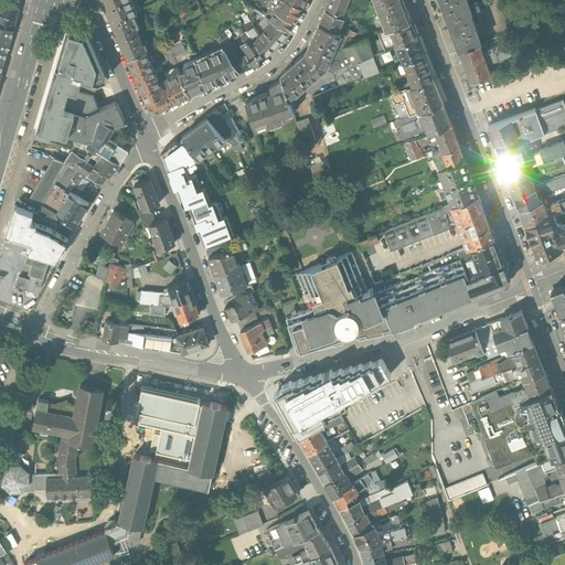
[(17,7),(2,2),(2,1),(0,0),(0,2),(0,1),(0,23),(11,27),(17,7)]
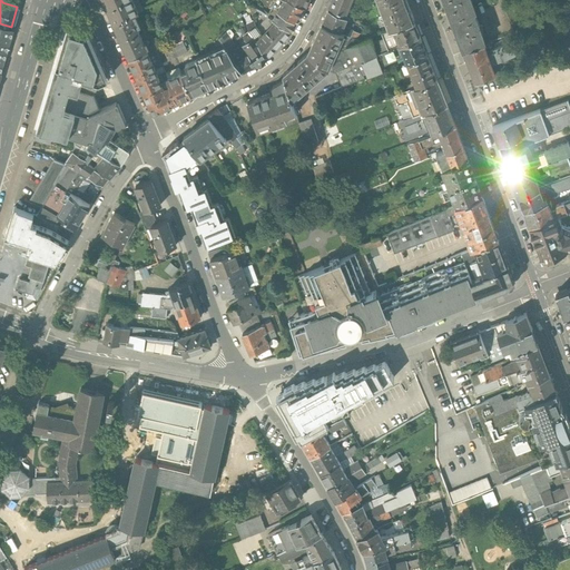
[(133,0),(102,0),(114,23),(131,16),(138,12),(133,0)]
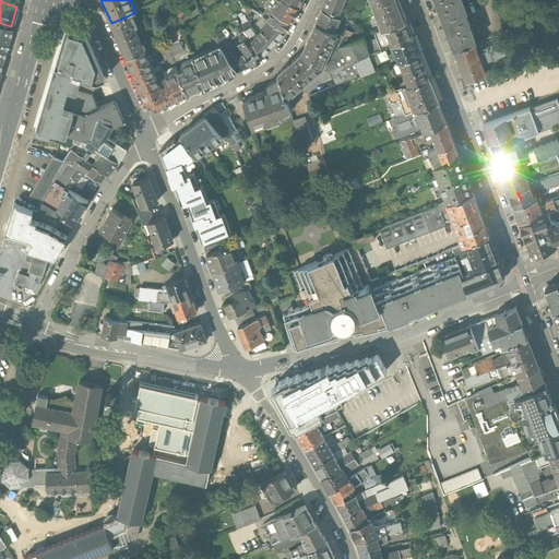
[(299,7),(285,0),(278,0),(278,1),(277,0),(272,0),(268,8),(273,10),(269,19),(273,21),(287,30),(299,7)]
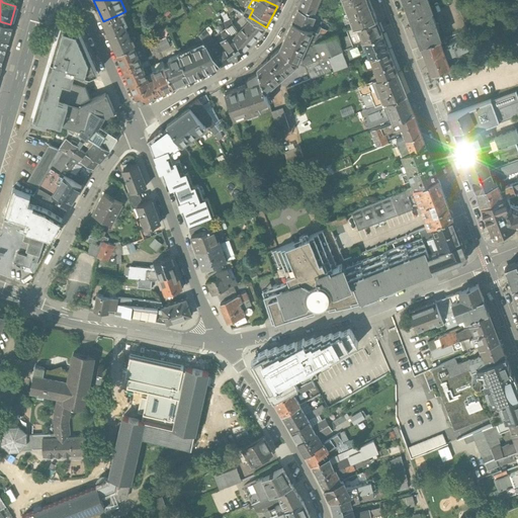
[(319,0),(301,0),(299,6),(315,12),(319,0)]
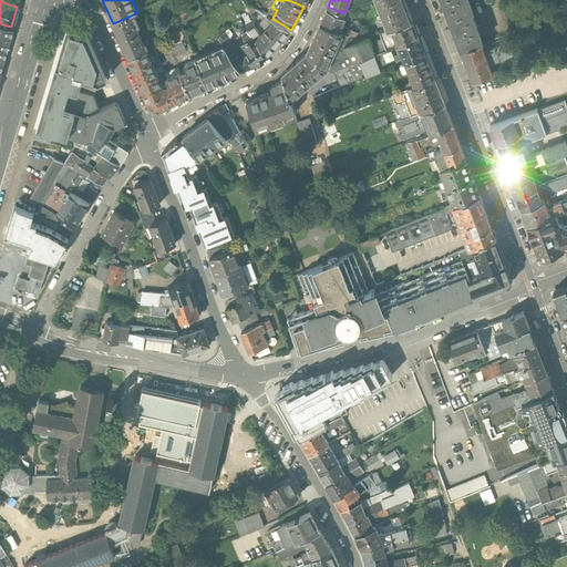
[(404,0),(388,0),(379,3),(383,18),(377,20),(379,27),(385,24),(388,29),(392,28),(412,20),(404,0)]
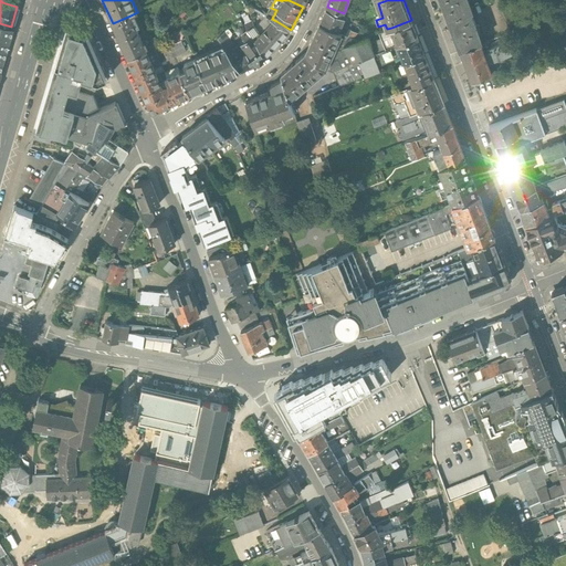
[(441,0),(449,18),(469,10),(471,10),(468,1),(465,1),(464,0),(441,0)]
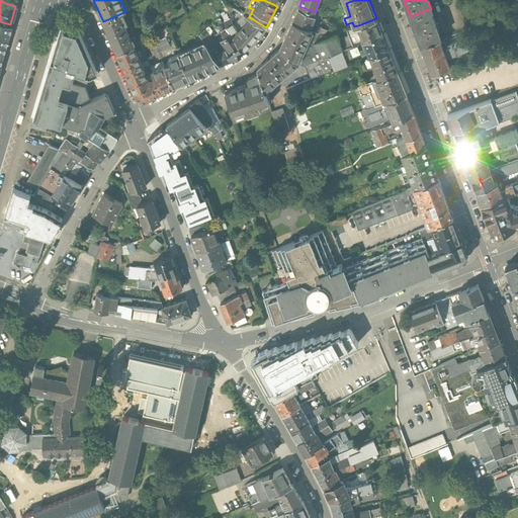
[(469,1),(457,5),(467,30),(480,25),(469,1)]
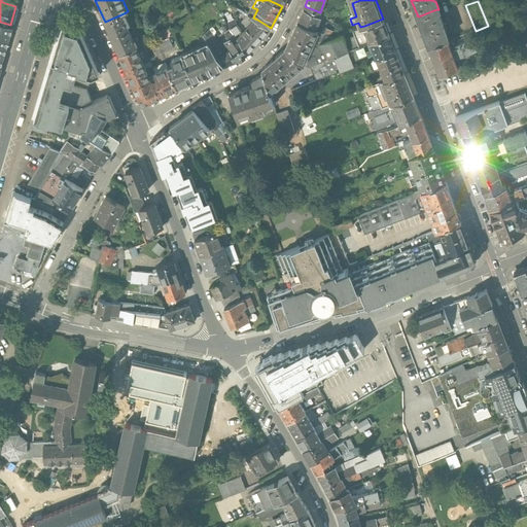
[(321,15),(304,8),(297,22),(315,29),(321,15)]
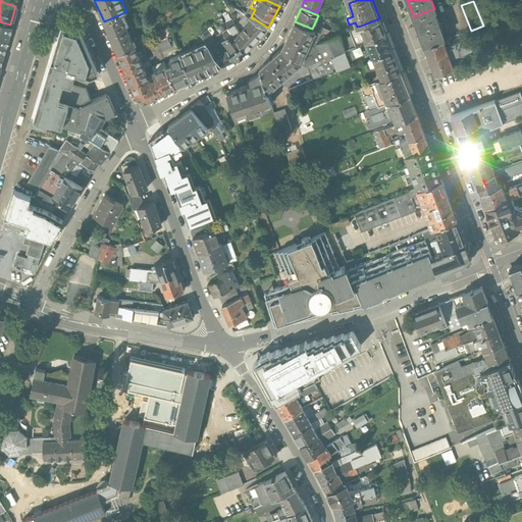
[(432,9),(414,16),(424,46),(442,39),(444,39),(438,23),(436,18),(432,9)]
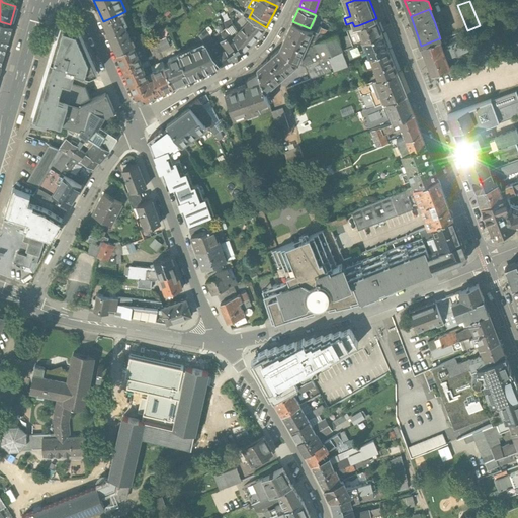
[(119,14),(103,21),(117,53),(120,52),(133,46),(133,44),(119,14)]
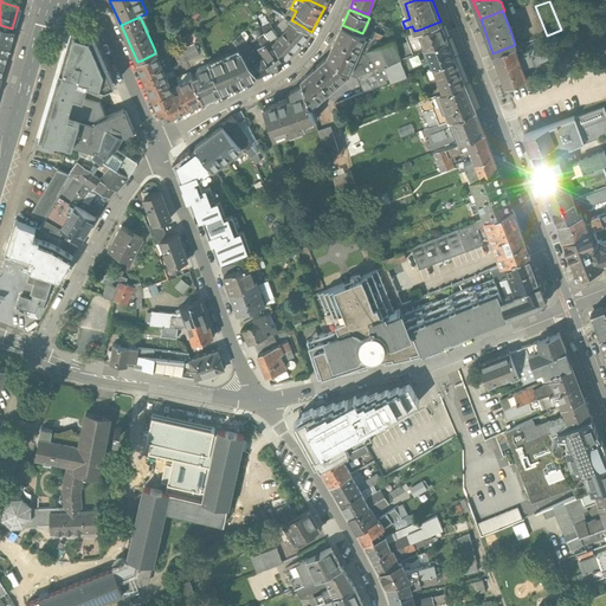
[(440,21),(419,30),(426,47),(447,39),(440,21)]
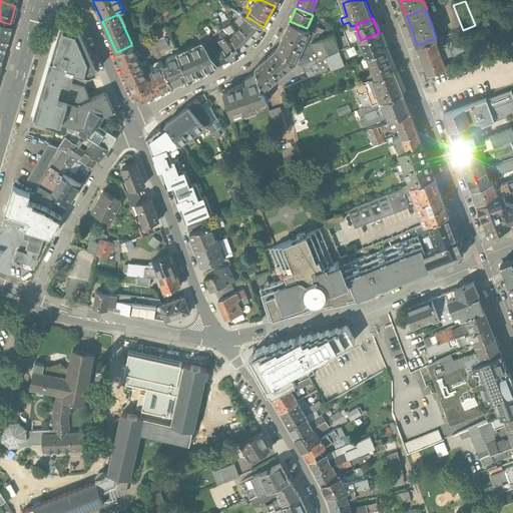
[(236,44),(240,51),(264,27),(250,19),(242,27),(231,37),(236,44)]
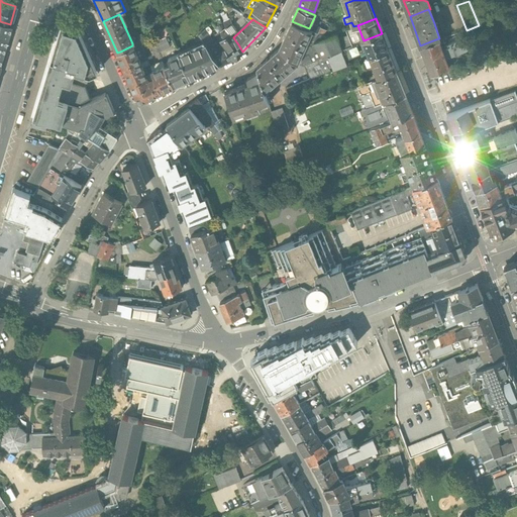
[(231,20),(225,24),(227,28),(233,25),(231,20)]
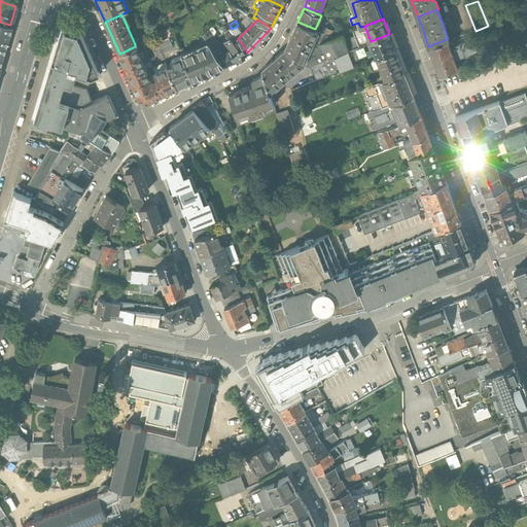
[(0,59),(10,25),(0,22),(0,59)]
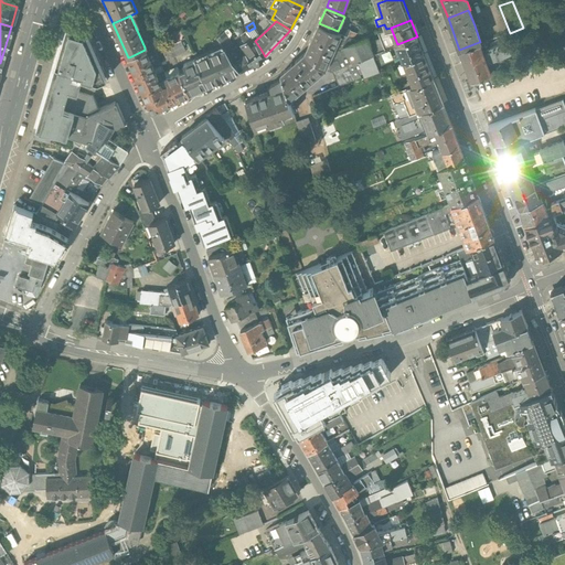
[(338,31),(319,23),(306,53),(280,74),(283,80),(289,99),(326,70),(342,33),(338,31)]
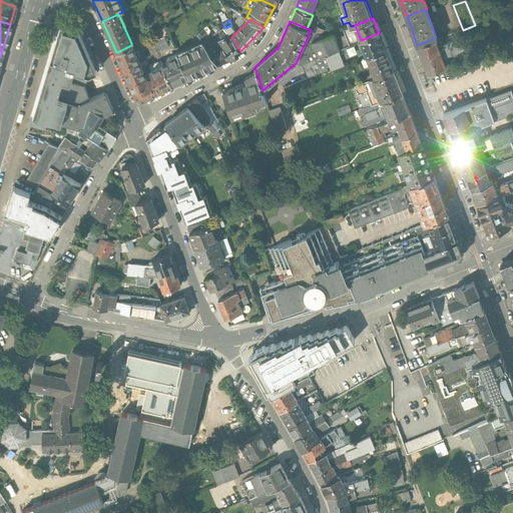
[(79,29),(61,23),(41,89),(33,116),(55,120),(67,124),(79,128),(88,110),(90,107),(106,115),(108,101),(109,101),(105,92),(90,99),(84,86),(89,74),(94,72),(95,74),(97,73),(79,29)]
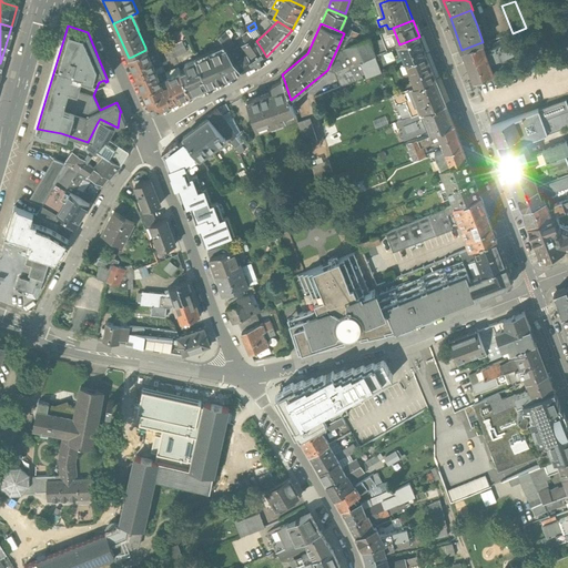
[(250,31),(249,31),(251,33),(244,37),(247,41),(254,37),(260,32),(256,28),(250,31)]
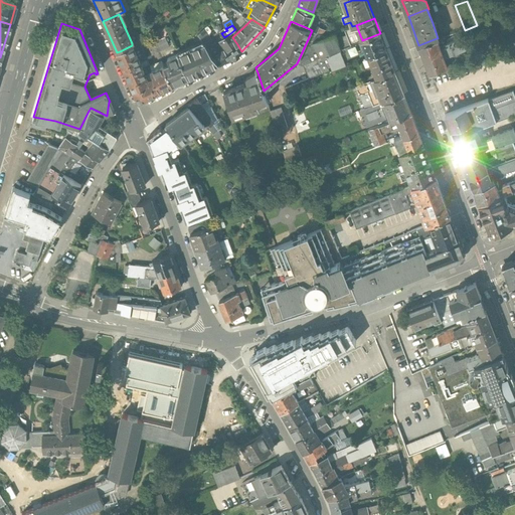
[(352,26),(344,29),(347,35),(351,44),(362,40),(356,25),(352,26)]
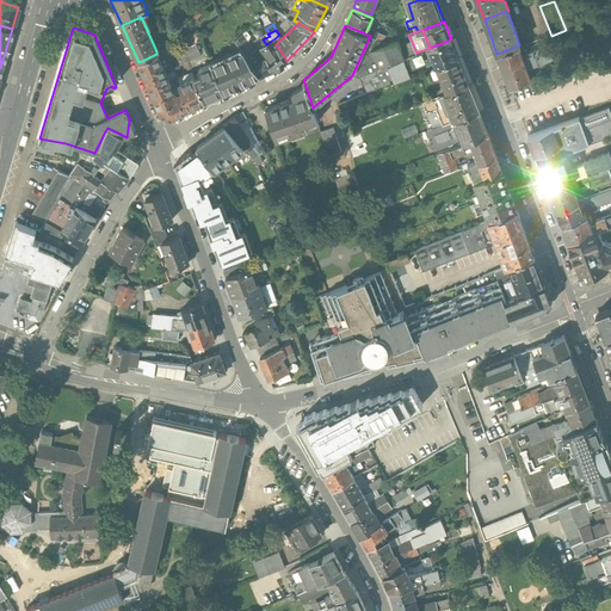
[(246,48),(238,38),(235,41),(238,43),(244,49),(246,48)]
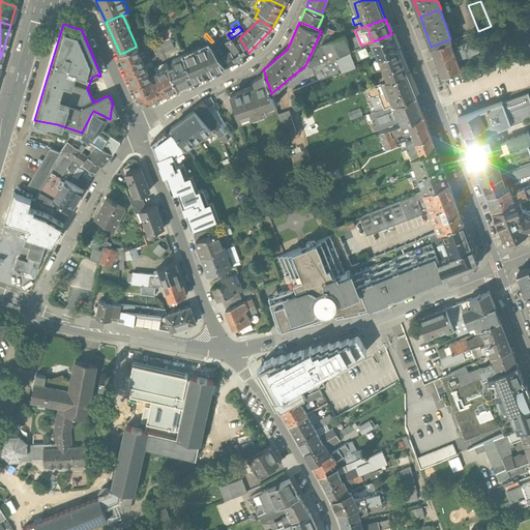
[(239,38),(237,34),(231,38),(228,41),(233,50),(230,51),(233,54),(244,46),(239,38)]
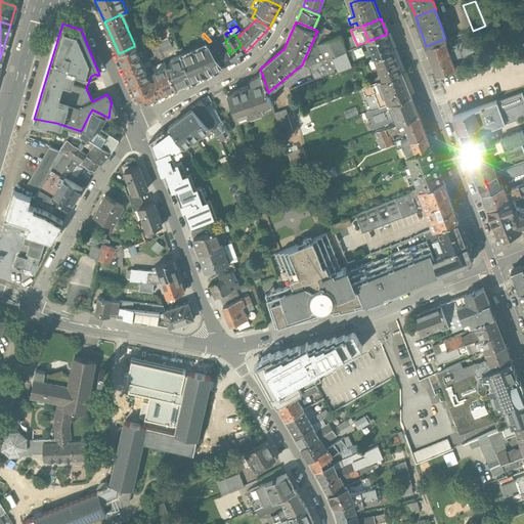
[(340,34),(318,42),(326,57),(332,55),(346,50),(342,40),(340,34)]
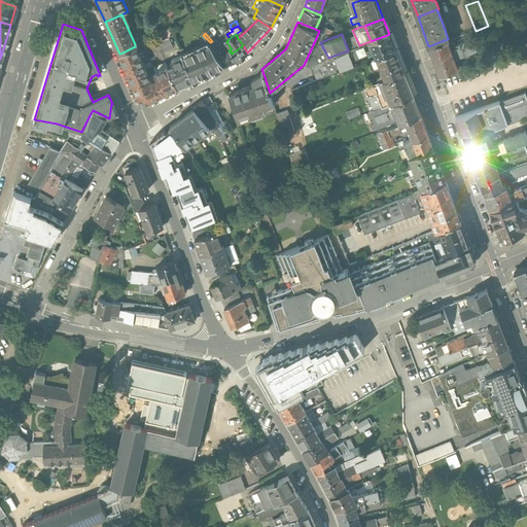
[(395,49),(389,34),(371,41),(375,54),(376,57),(395,49)]
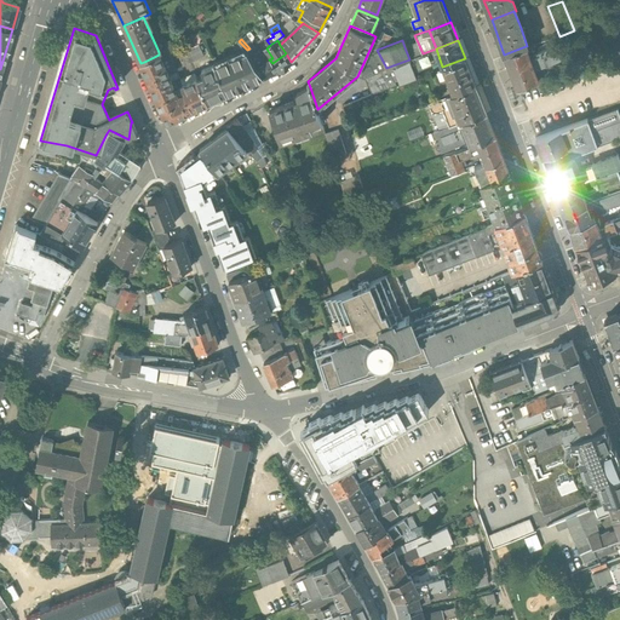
[(417,56),(423,53),(418,42),(412,45),(417,56)]
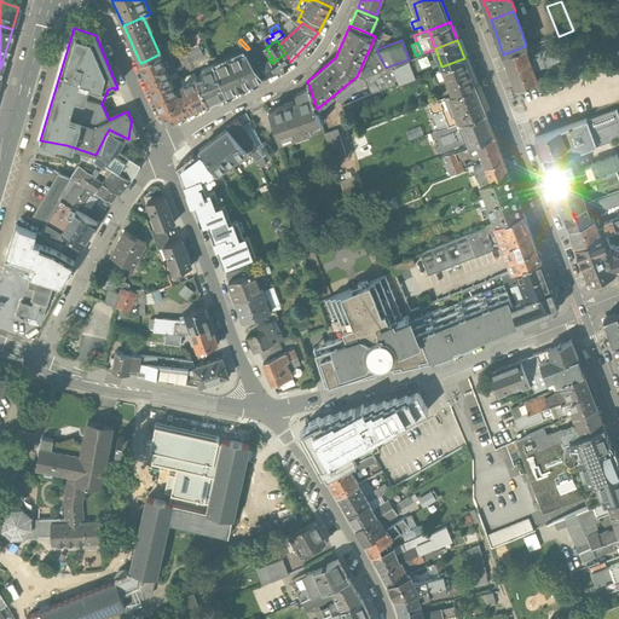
[(226,94),(250,82),(252,84),(264,77),(256,65),(247,50),(241,44),(212,57),(214,65),(226,94)]
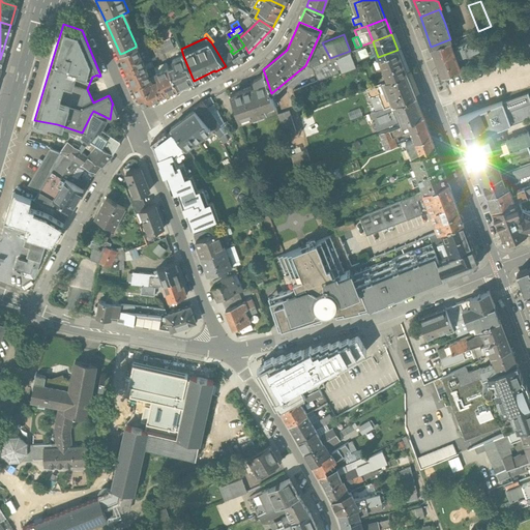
[(352,38),(346,40),(350,51),(356,48),(352,38)]
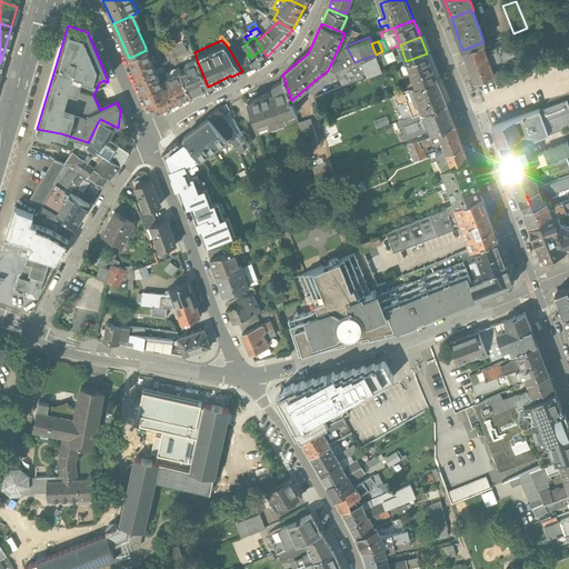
[(242,57),(235,42),(229,45),(227,46),(236,60),(242,57)]
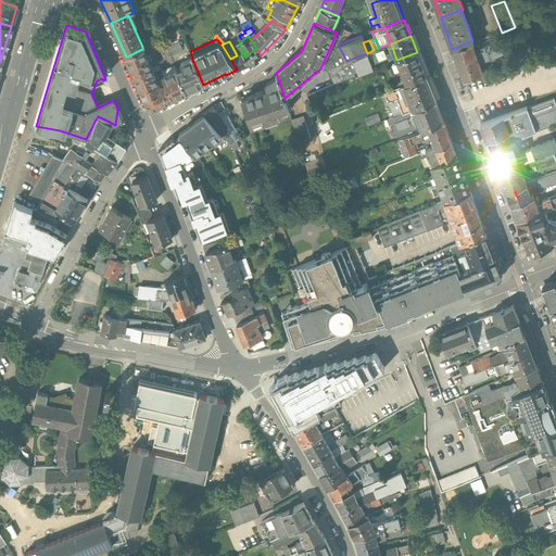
[(471,41),(452,49),(463,78),(482,71),(478,59),(489,54),(485,46),(475,50),(471,41)]
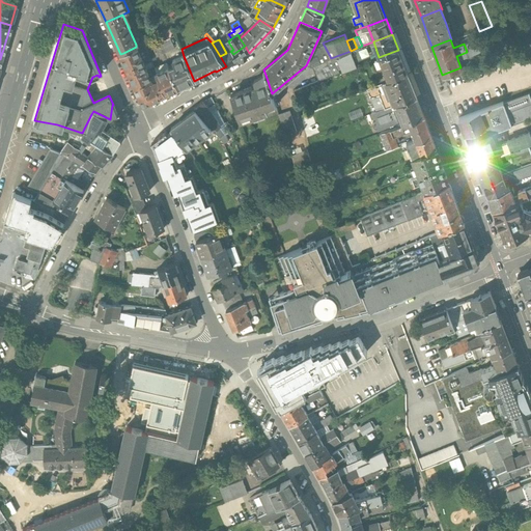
[(474,39),(464,44),(467,52),(468,54),(480,49),(479,46),(477,47),(474,39)]
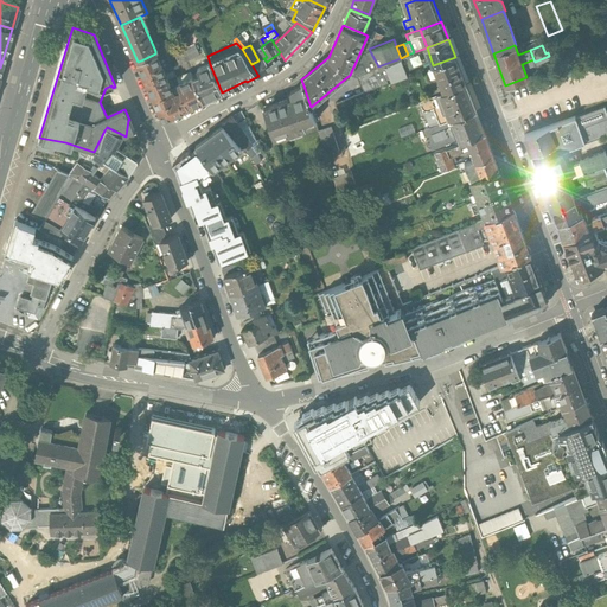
[(406,72),(423,64),(432,62),(427,48),(414,52),(408,55),(401,58),(406,72)]
